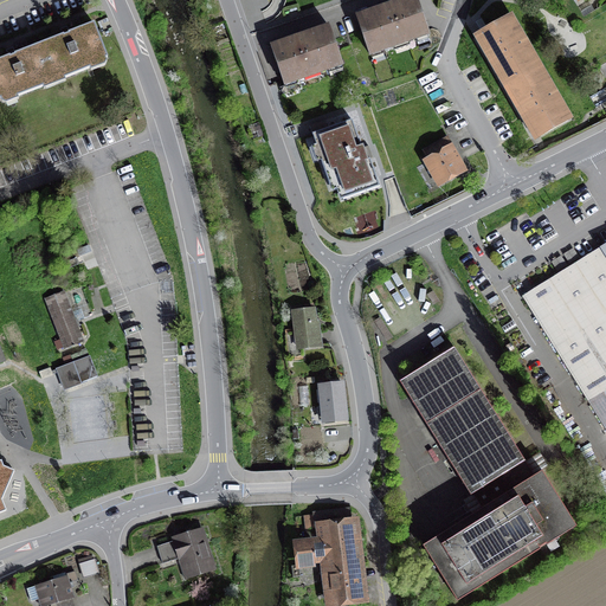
[(416,0),(406,0),(358,17),(371,55),(429,34),(416,0)]
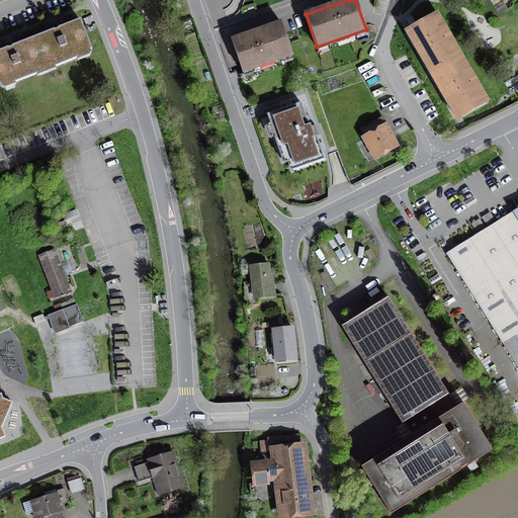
[(409,29),(434,74),(462,58),(436,13),(409,29)]
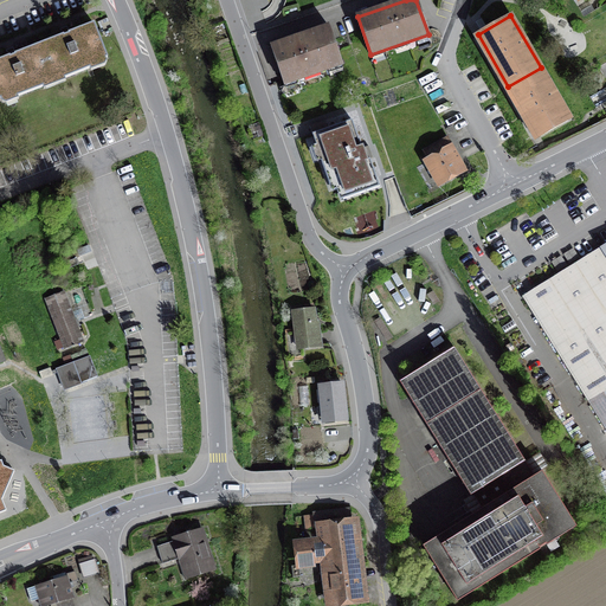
[(39,45),(52,78),(62,75),(63,78),(91,68),(90,64),(107,57),(94,24),(39,45)]
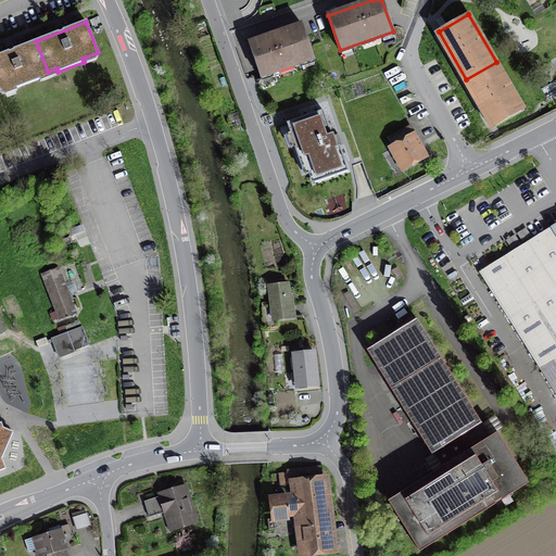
[(302,25),(249,43),(261,77),(314,59),(302,25)]
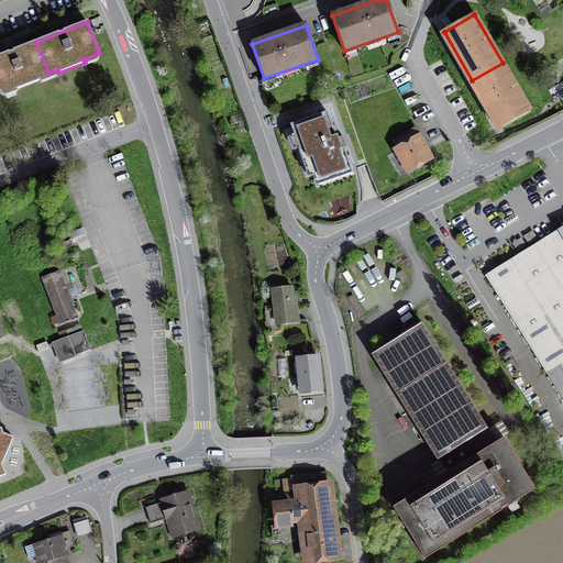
[(0,91),(13,87),(14,90),(42,79),(41,76),(48,73),(36,42),(0,56),(0,91)]
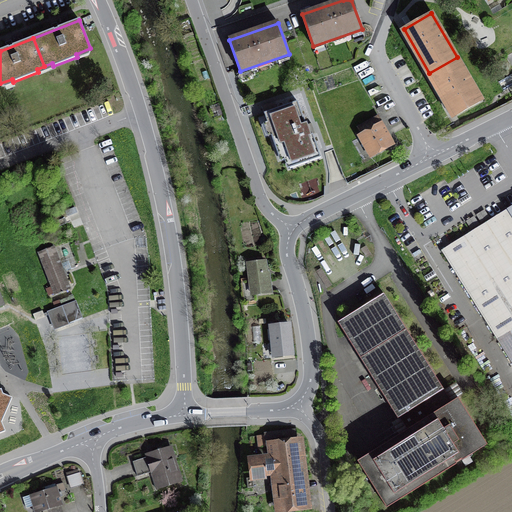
[(482,101),(457,57),(429,73),(455,116),(482,101)]
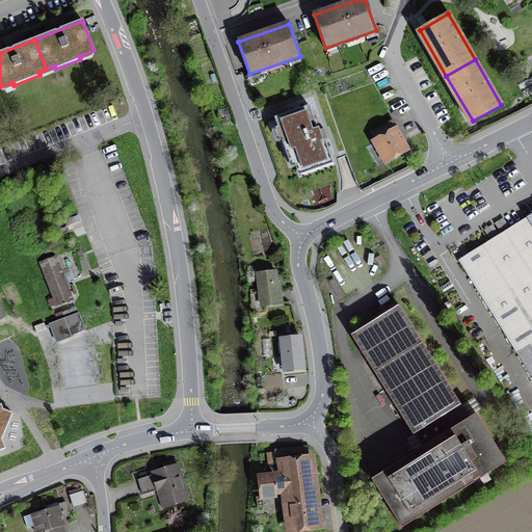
[(283,141),(287,154),(294,152),(301,174),(334,163),(325,139),(323,140),(319,128),(317,129),(309,106),(287,113),(285,106),(271,110),(274,118),(277,117),(286,140),(283,141)]
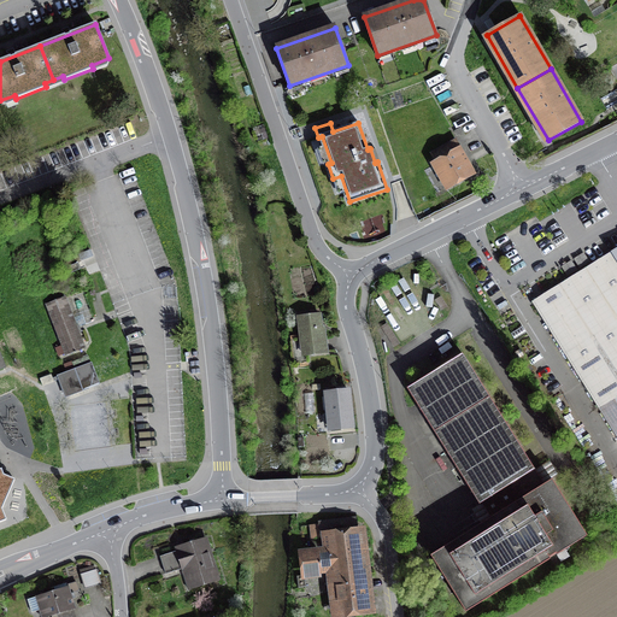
[(439,163),(436,164),(448,187),(471,174),(453,142),(434,153),(439,163)]
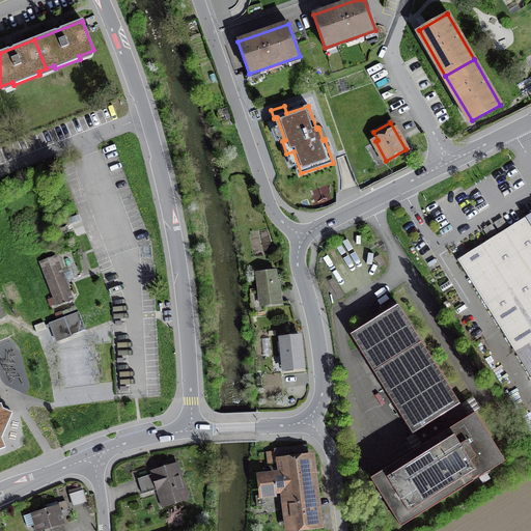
[(530,215),(467,256),(459,260),(530,374),(530,215)]
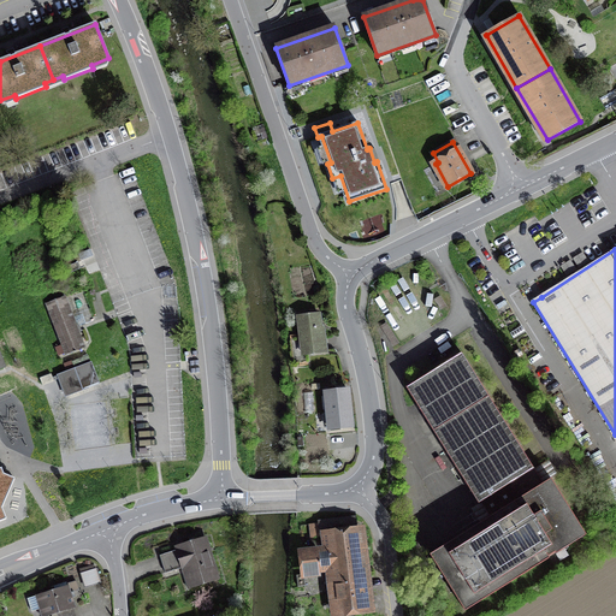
[(65,297),(47,304),(66,354),(84,347),(65,297)]
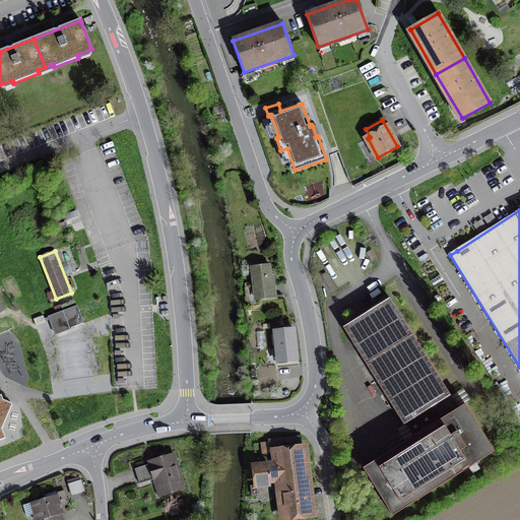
[(269,264),(252,267),(256,299),(275,297),(273,280),(271,280),(269,264)]
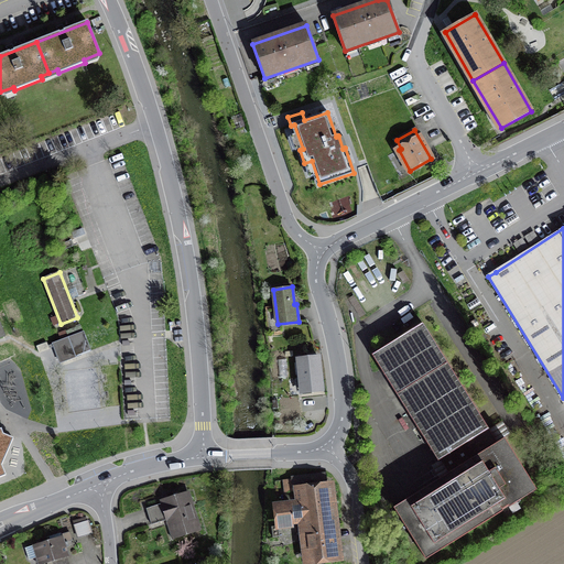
[(423,323),(372,355),(437,462),(441,459),(449,473),(394,507),(425,559),(537,489),(505,437),(497,442),(423,323)]
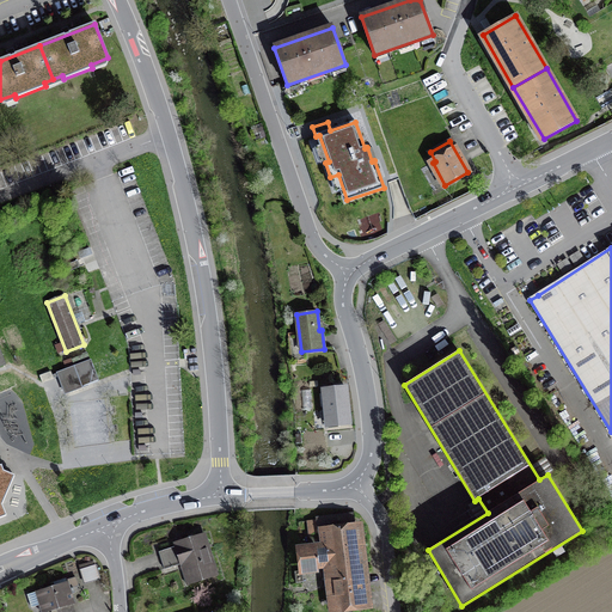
[(87,354),(73,359),(75,367),(57,373),(65,393),(83,386),(79,377),(95,372),(87,354)]
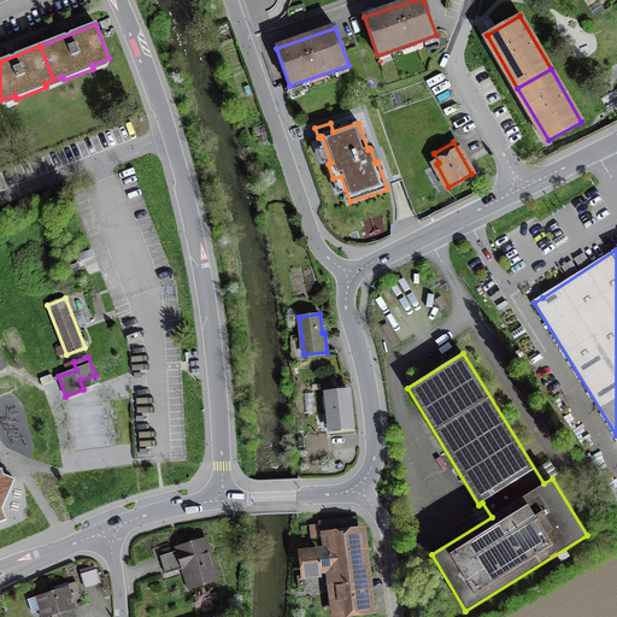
[(348,391),(327,393),(330,429),(352,427),(348,391)]
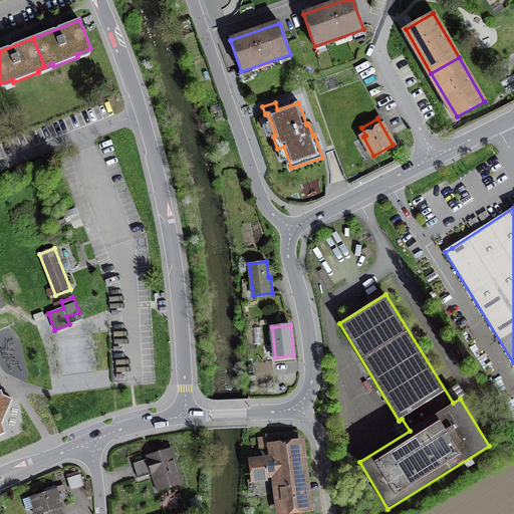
[(0,435),(5,433),(2,424),(12,400),(3,396),(1,391),(0,391),(0,435)]
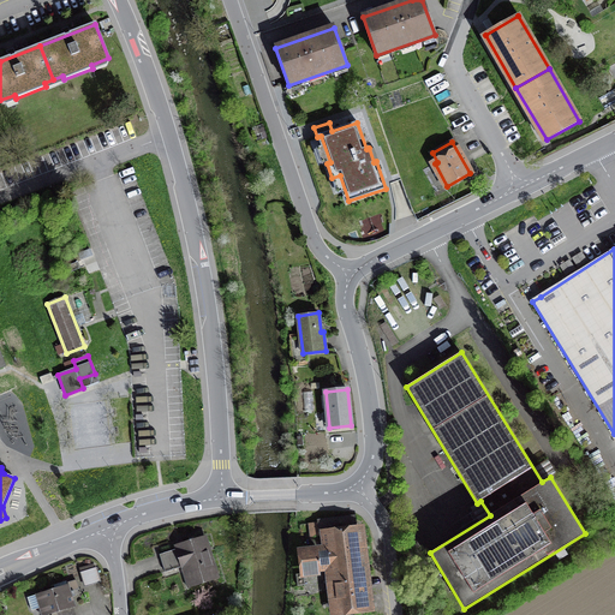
[(354,518),(310,524),(311,537),(328,535),(333,569),(334,569),(335,584),(329,585),(333,611),(365,608),(354,518)]
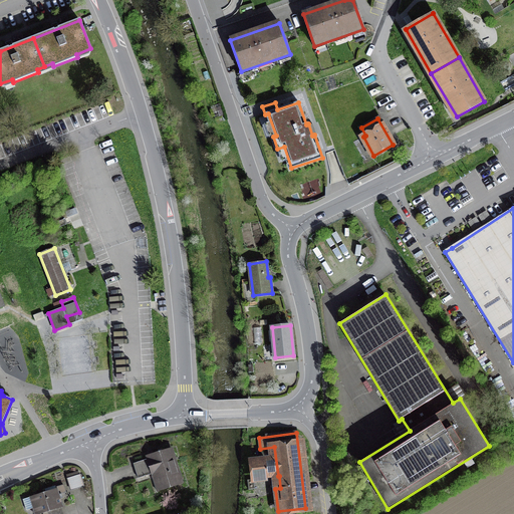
[(154,457),(134,464),(138,478),(153,473),(154,476),(152,477),(157,491),(172,486),(171,483),(182,480),(172,449),(153,455),(154,457)]
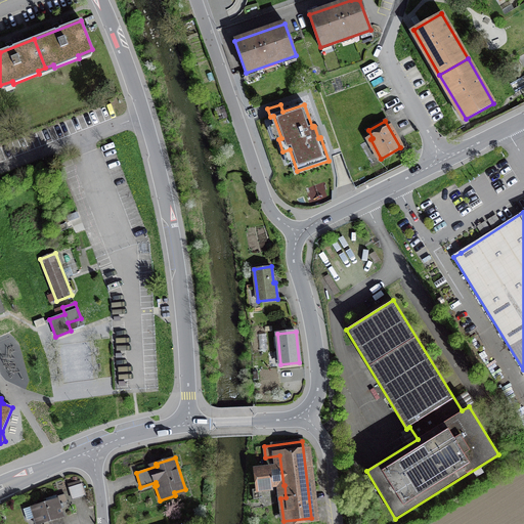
[(269,466),(256,467),(259,488),(272,486),(269,466)]
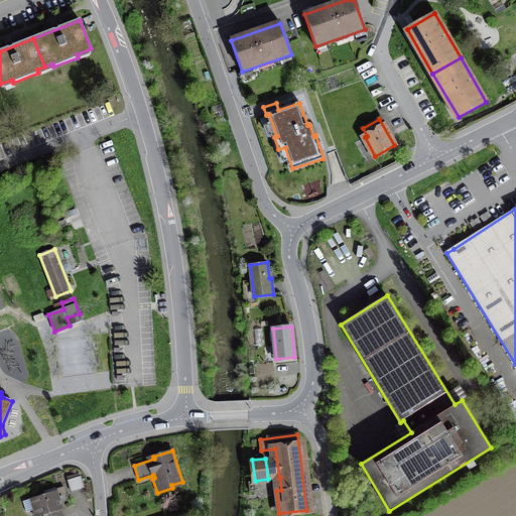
[(81,476),(68,480),(72,492),(84,488),(81,476)]
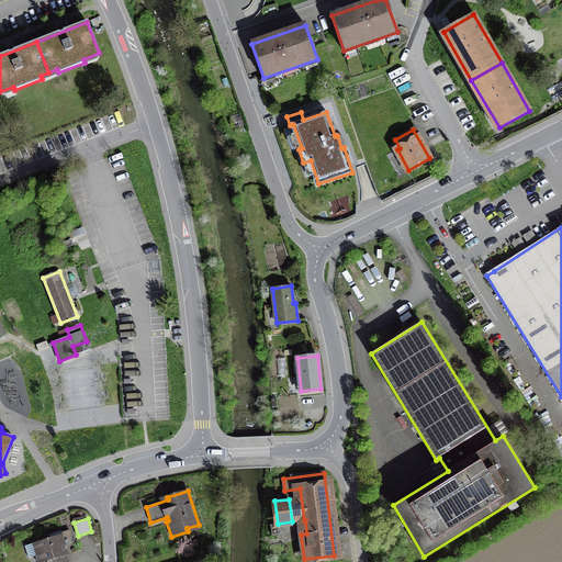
[(62,534),(25,546),(29,558),(36,555),(38,561),(43,561),(52,559),(67,554),(68,554),(64,540),(71,538),(69,530),(62,532),(62,534)]
